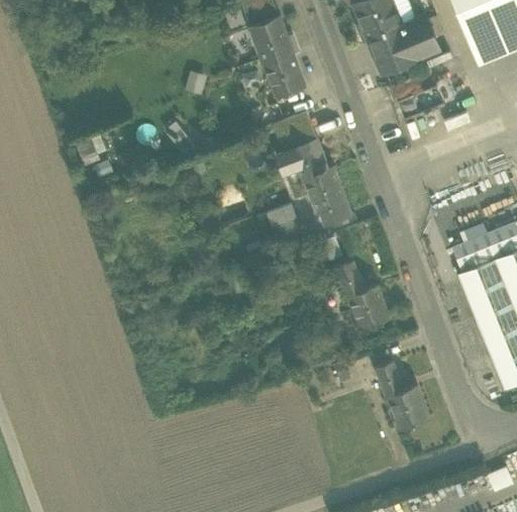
[(271,0),(256,0),(241,6),(249,28),(278,18),(271,0)]
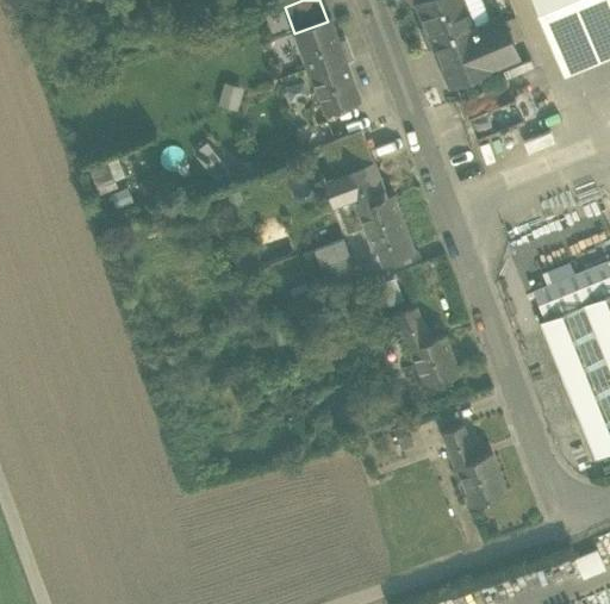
[(433,0),(430,1),(417,7),(427,30),(425,31),(434,51),(439,49),(473,35),(473,33),(486,27),(474,0),(433,0)]
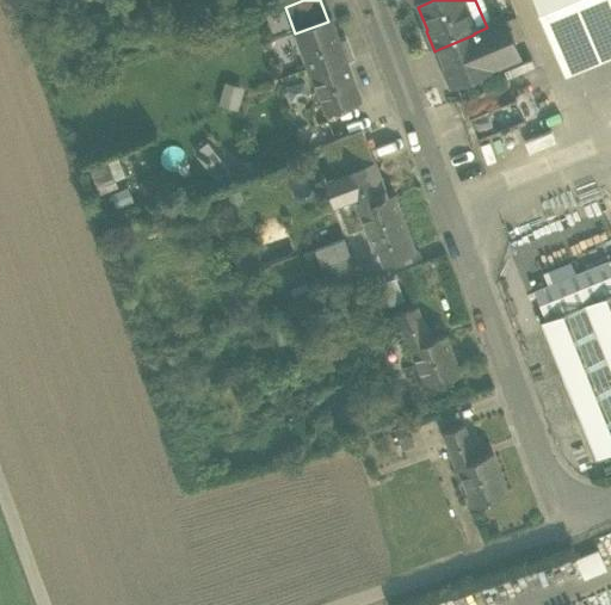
[(610,0),(531,0),(565,79),(610,60),(610,0)]
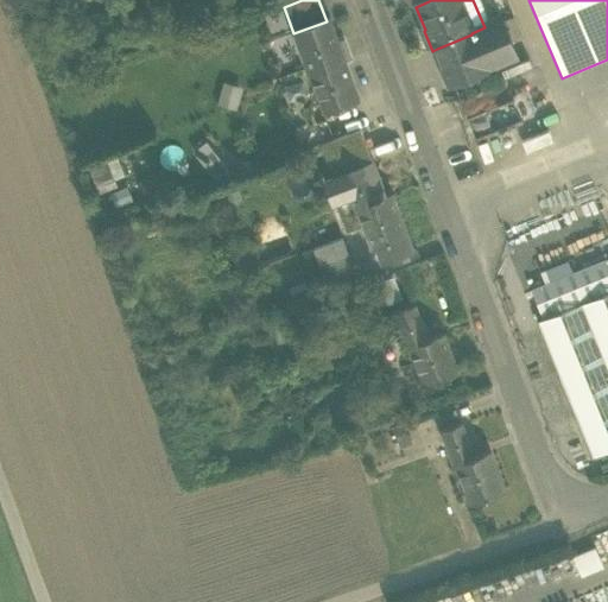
[(293,33),(291,35),(308,80),(309,80),(309,78),(344,65),(329,21),(327,21),(293,33)]
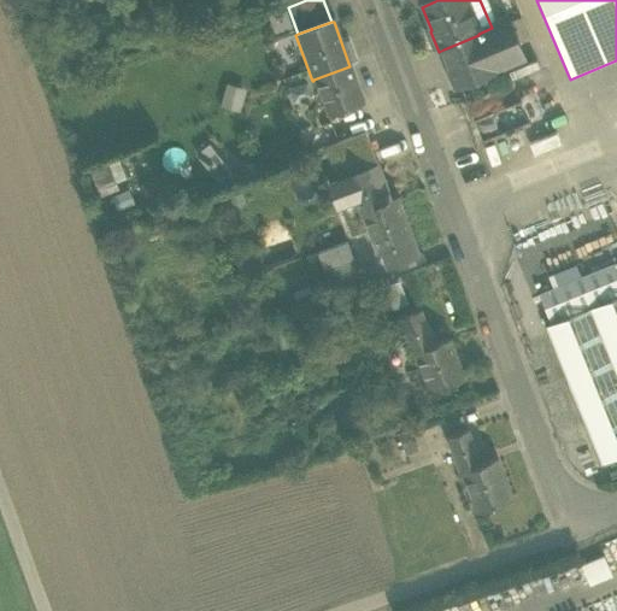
[(492,28),(479,34),(479,35),(444,50),(452,70),(448,71),(456,92),(495,76),(494,74),(524,62),(507,22),(492,28)]
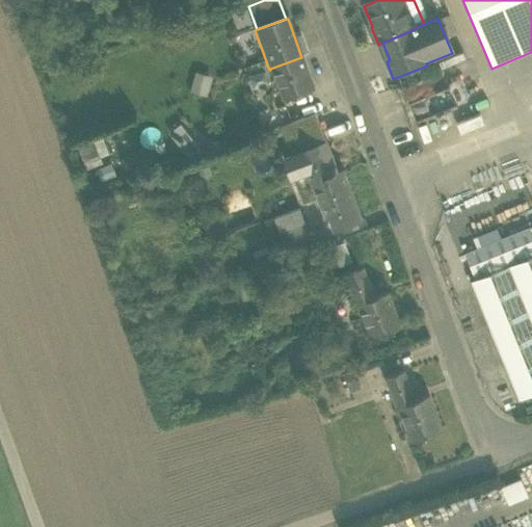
[(301,57),(270,69),(270,70),(283,104),(315,91),(301,57)]
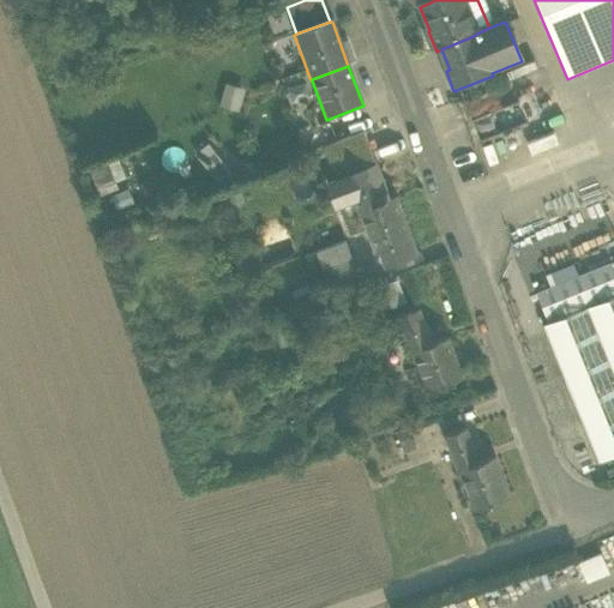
[(220,109),(239,113),(244,89),(223,85),(220,109)]
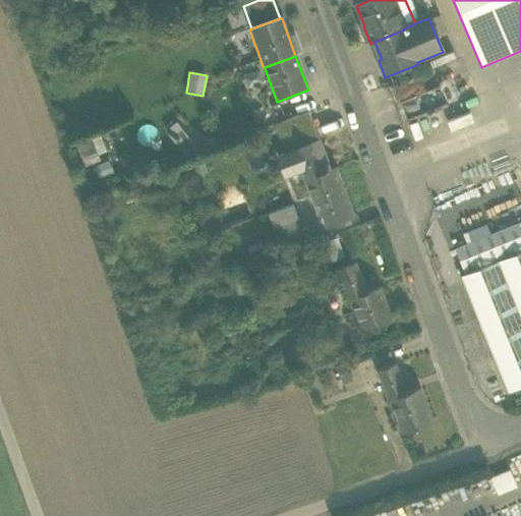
[(311,147),(293,154),(293,155),(297,164),(304,184),(305,183),(305,182),(323,176),(311,147)]
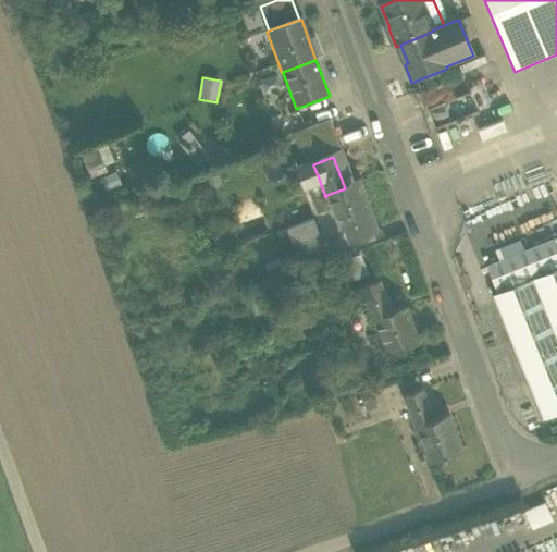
[(313,166),(306,169),(309,179),(318,175),(313,166)]
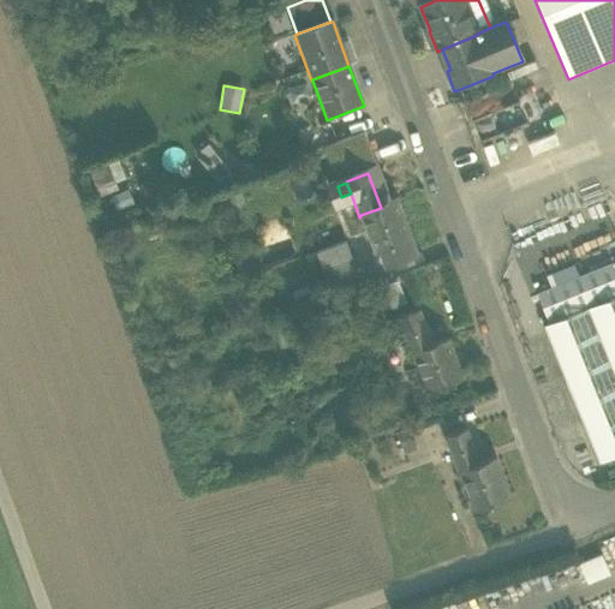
[(381,208),(360,215),(360,216),(375,256),(382,254),(387,267),(416,256),(411,243),(396,202),(381,208)]
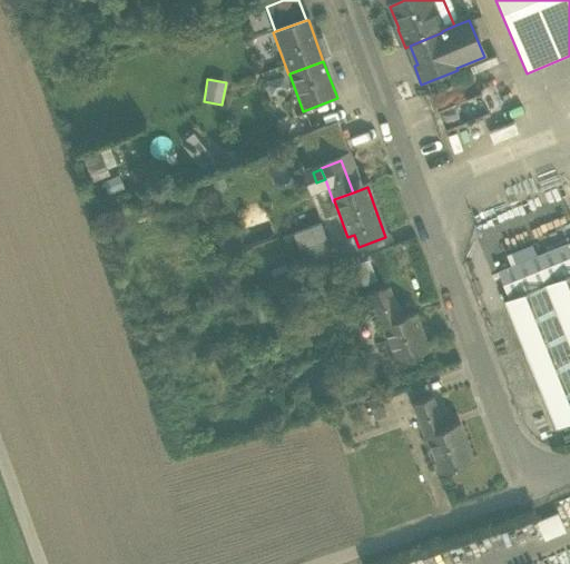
[(300,256),(328,246),(322,226),(293,236),(300,256)]
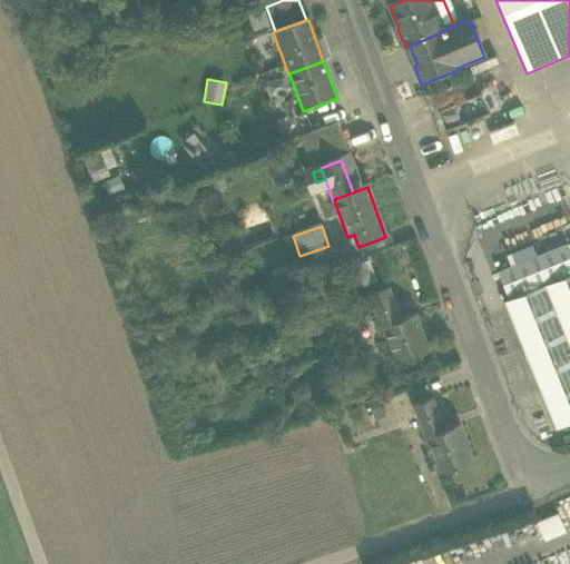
[(569,426),(569,247),(569,245),(538,255),(534,246),(507,256),(511,267),(499,271),(554,432),(569,426)]
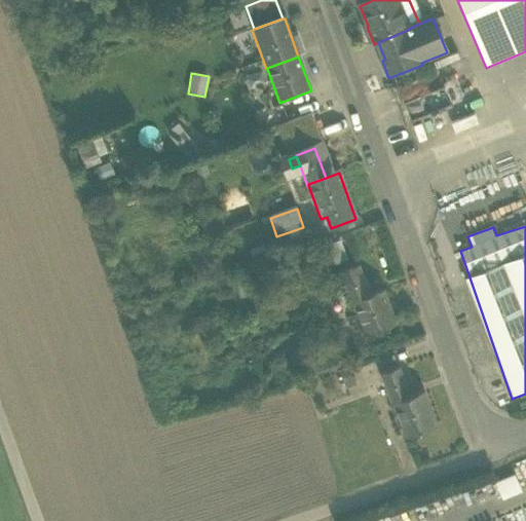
[(359,268),(340,275),(341,276),(344,284),(351,305),(353,305),(352,303),(370,297),(359,268)]
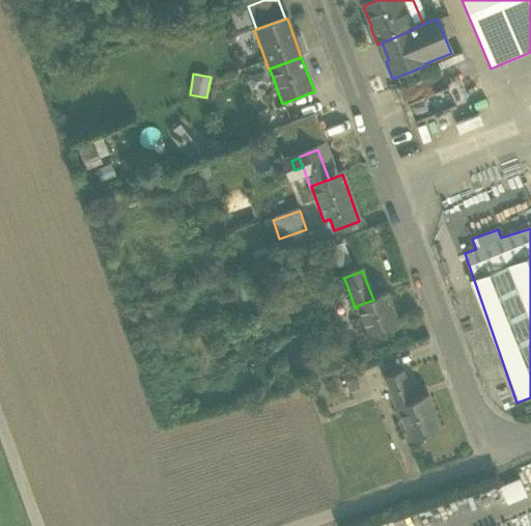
[(344,279),(334,282),(337,291),(347,286),(344,279)]
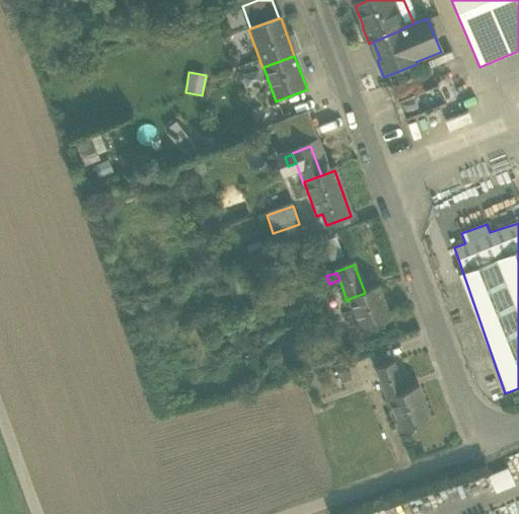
[(365,293),(348,299),(349,301),(361,334),(391,322),(378,288),(365,293)]
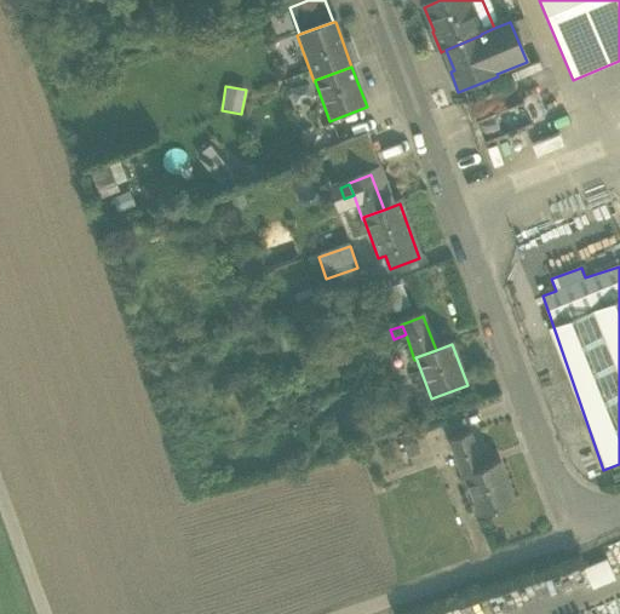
[(470,436),(448,445),(463,480),(464,480),(463,478),(483,470),(470,436)]
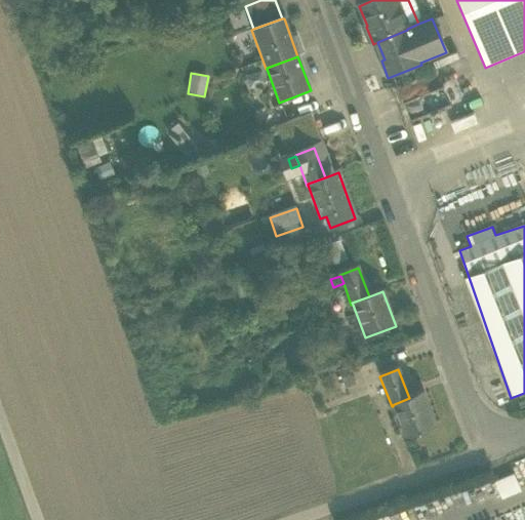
[(355,388),(352,378),(341,383),(346,392),(355,388)]
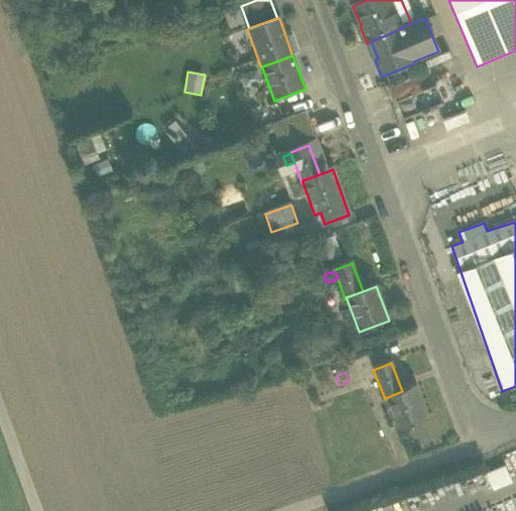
[(402,391),(385,398),(386,399),(398,431),(428,420),(415,386),(402,391)]
